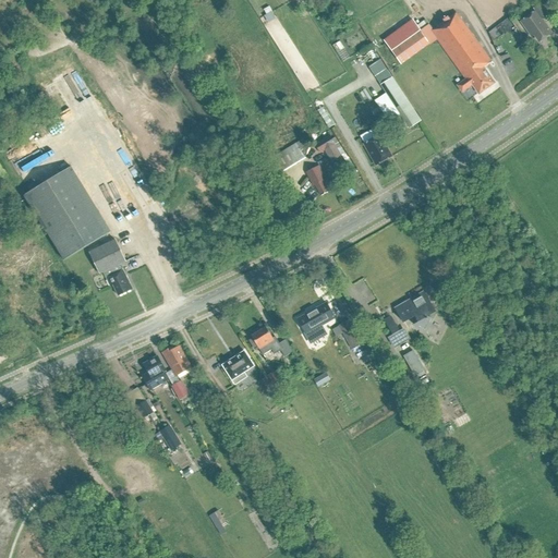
[(270,0),(267,2),(271,10),(278,7),(274,0),(270,0)]
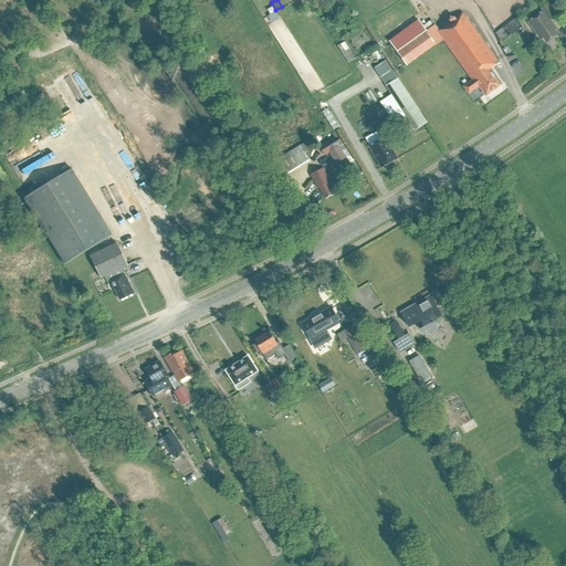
[(509,22),(531,0),(515,0),(511,6),(513,7),(503,17),(509,22)]
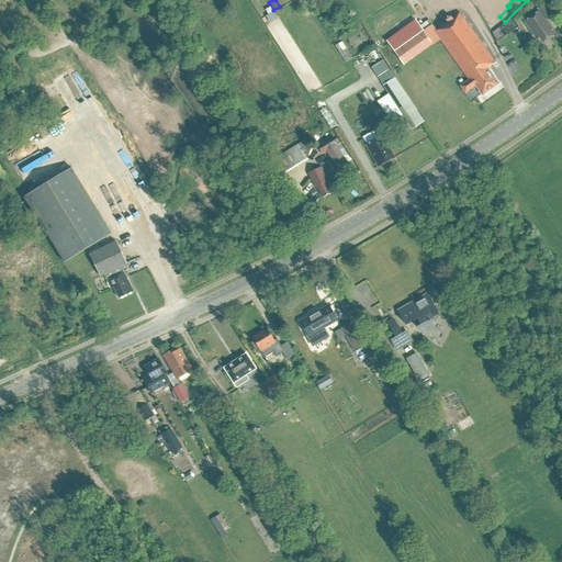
[(538,35),(543,43),(555,34),(544,20),(553,13),(546,2),(537,9),(539,11),(525,21),(536,36),(538,35)]
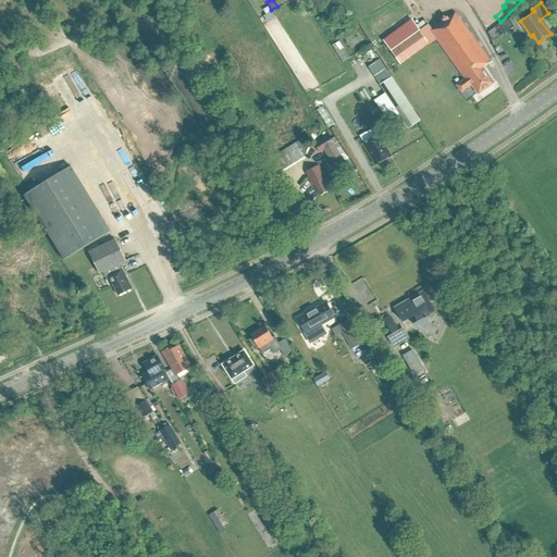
[(403,44),(391,51),(400,64),(435,38),(465,79),(456,86),(461,93),(471,85),(477,94),(479,91),(480,94),(492,84),(492,83),(493,82),(482,67),(491,62),(455,12),(422,36),(419,31),(403,44)]
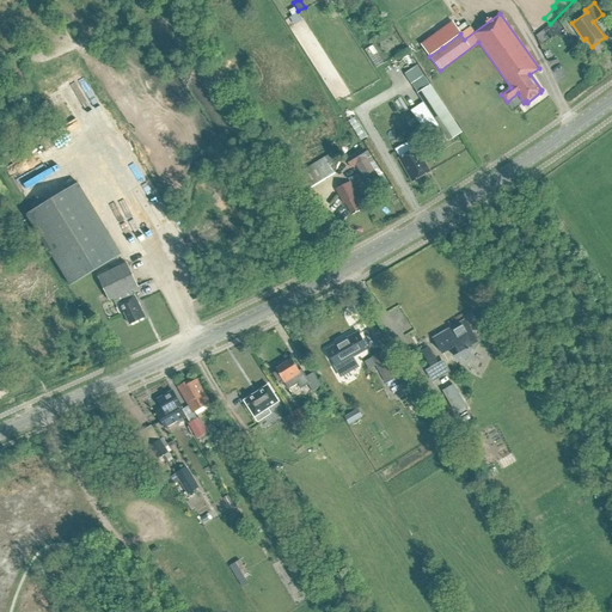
[(422,68),(421,77),(432,79),(433,71),(422,68)]
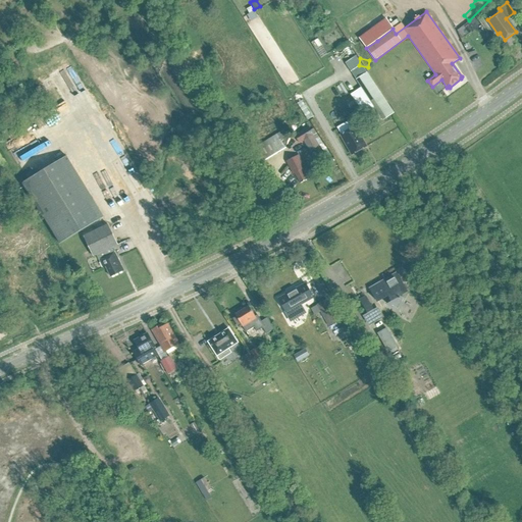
[(394,113),(367,72),(356,80),(382,120),(394,113)]
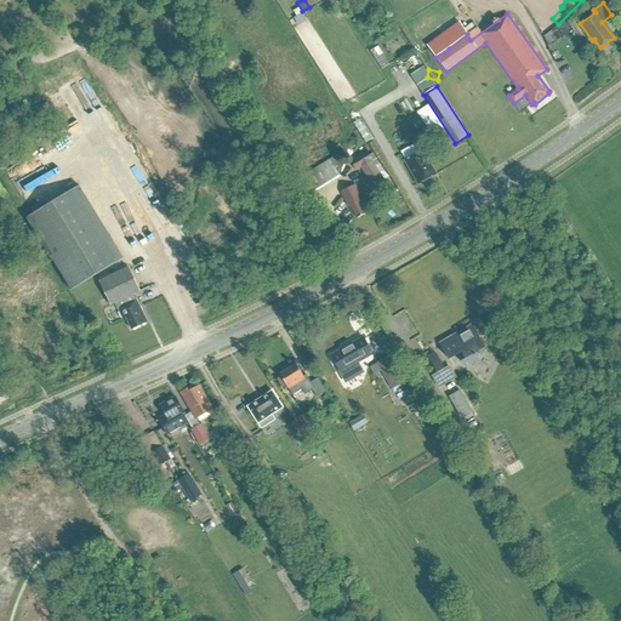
[(74,101),(64,107),(77,127),(86,121),(74,101)]
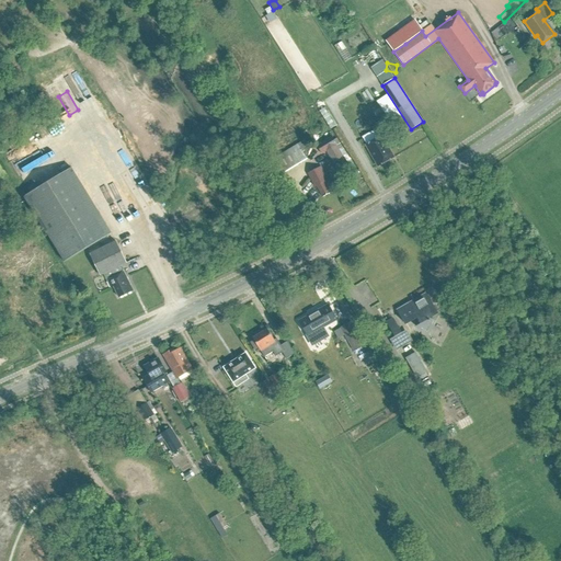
[(312,100),(330,129),(336,125),(319,96),(312,100)]
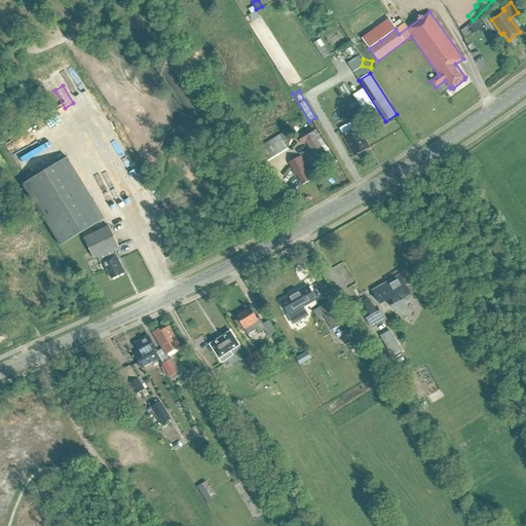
[(355,155),(369,148),(357,127),(343,135),(355,155)]
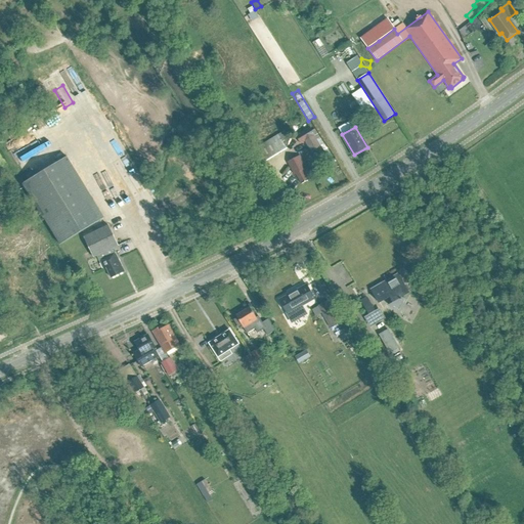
[(320,146),(309,128),(296,135),(300,143),(304,141),(311,153),(320,146)]
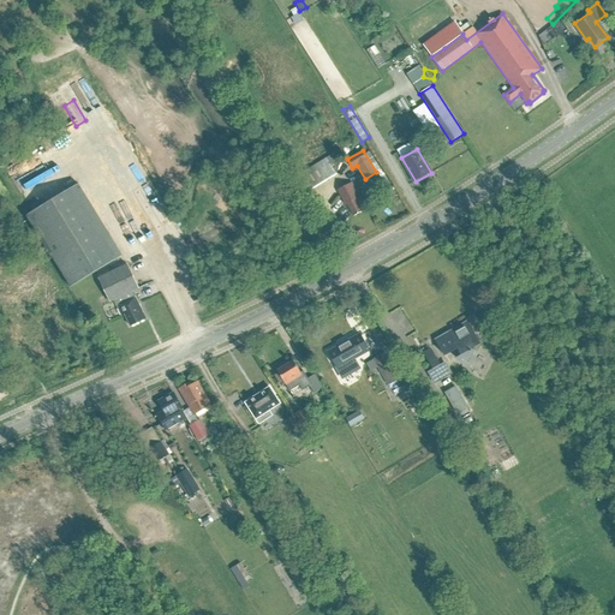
[(317,162),(327,179),(344,168),(333,153),(317,162)]
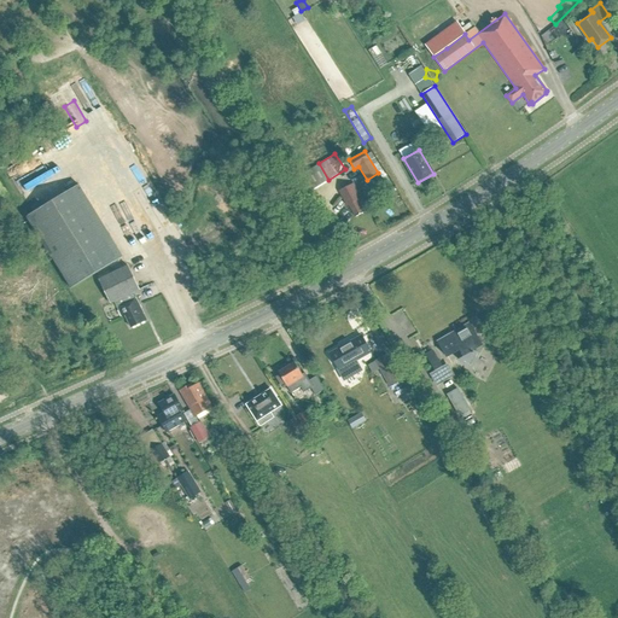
[(65,181),(56,187),(59,193),(68,188),(65,181)]
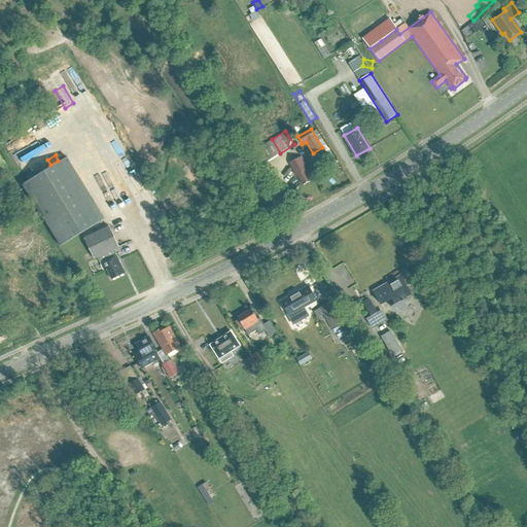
[(105,219),(67,157),(23,184),(61,246),(105,219)]
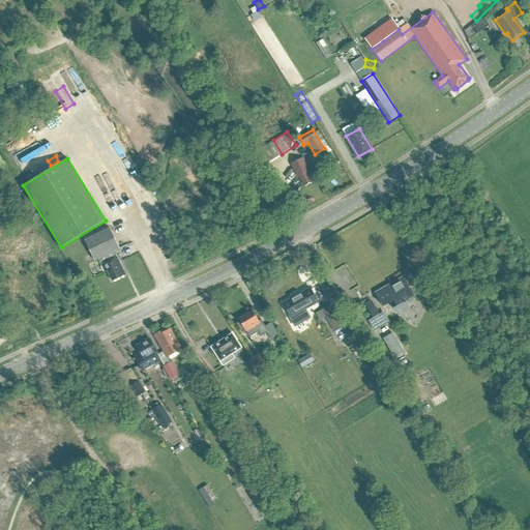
[(85,163),(90,172),(94,170),(90,160),(85,163)]
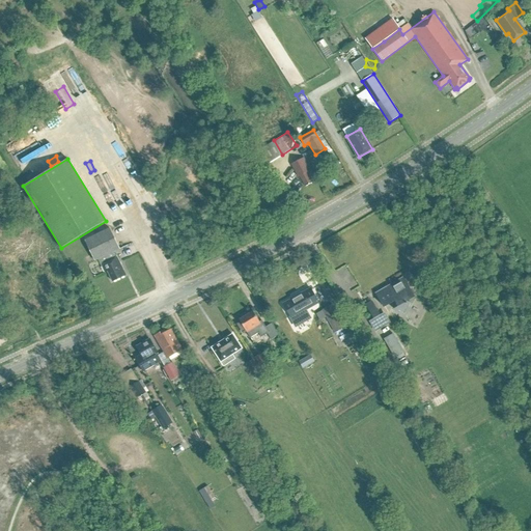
[(305,187),(315,180),(305,161),(292,167),(298,177),(300,176),(305,187)]
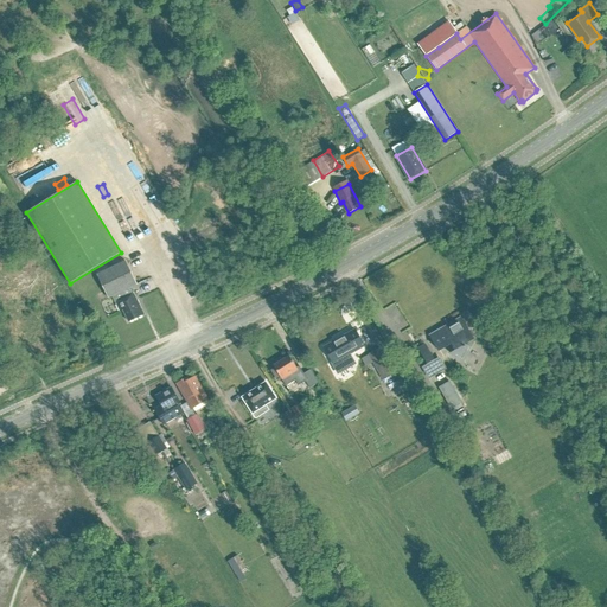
[(109,298),(112,296),(114,301),(115,301),(120,311),(123,310),(128,321),(144,314),(131,287),(136,285),(126,261),(97,275),(109,298)]
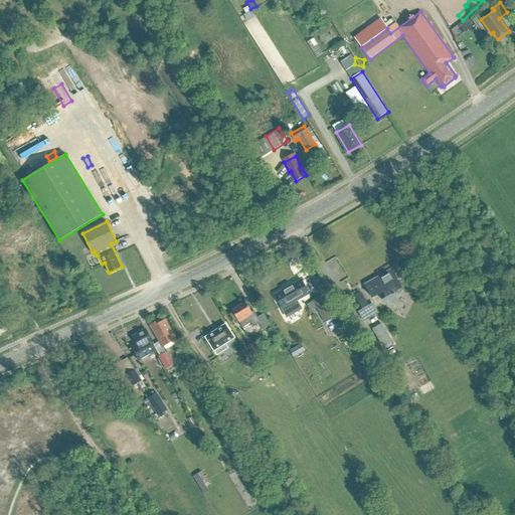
[(320,268),(312,271),(315,281),(323,279),(320,268)]
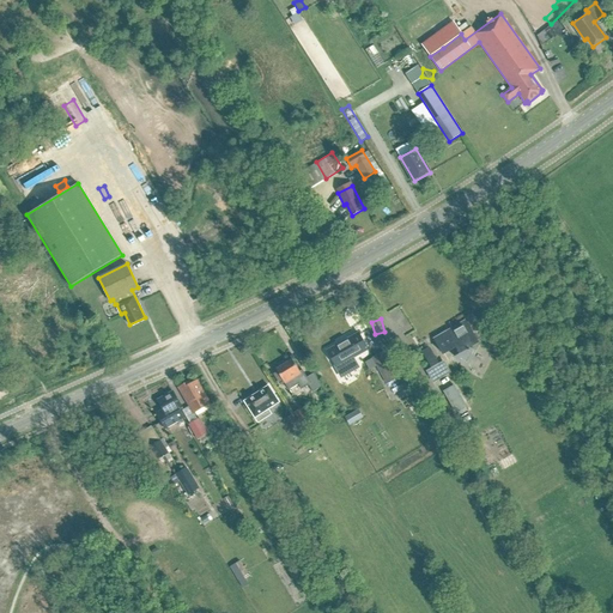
[(465,322),(436,339),(444,353),(456,345),(460,351),(456,357),(467,363),(474,352),(473,351),(478,343),(475,341),(465,322)]
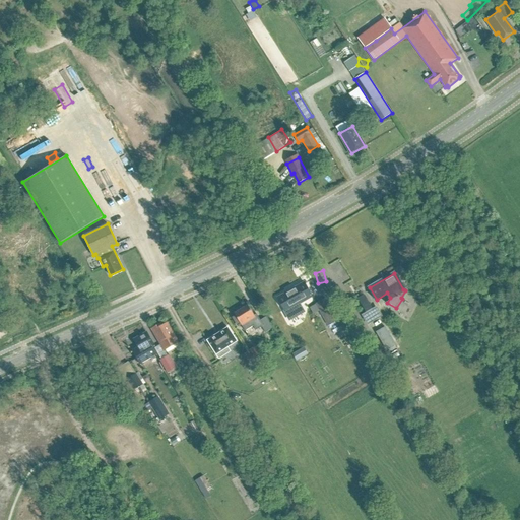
[(285,293),(277,298),(284,310),(284,311),(288,318),(304,310),(300,304),(312,296),(305,282),(297,286),(297,287),(285,294),(285,293)]
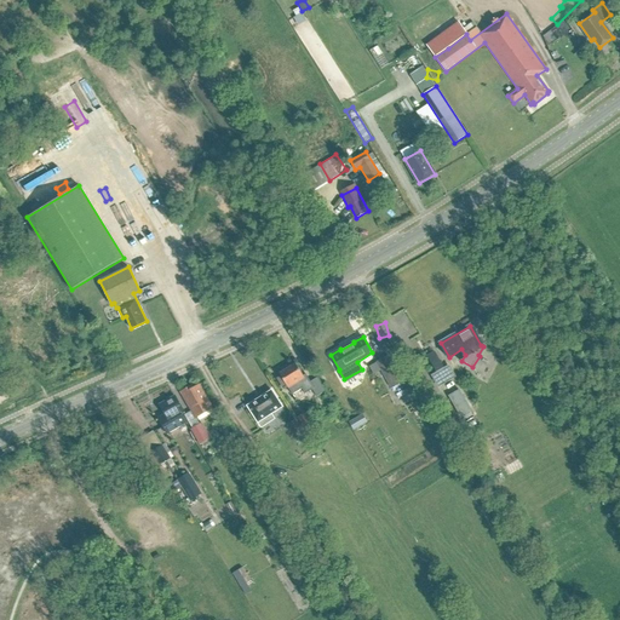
[(455,377),(449,366),(443,368),(434,352),(428,356),(437,372),(431,375),(438,386),(455,377)]
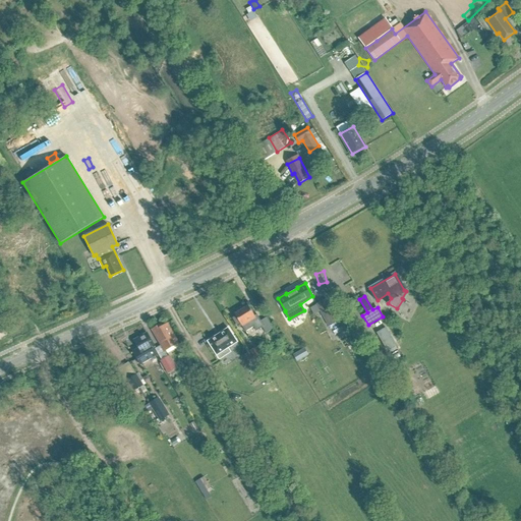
[(329,327),(336,323),(324,300),(316,304),(329,327)]
